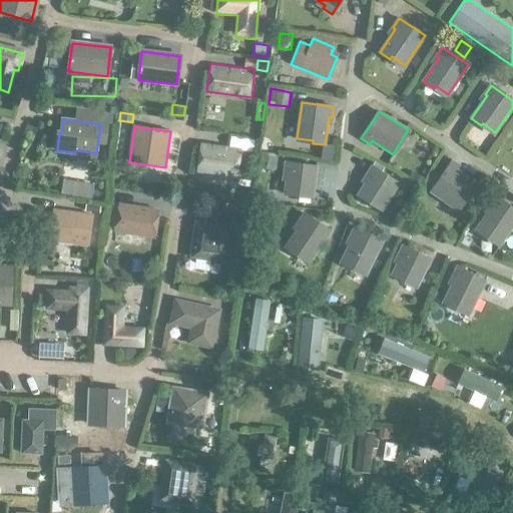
[(242,147),(201,141),(197,169),(238,175),(242,147)]
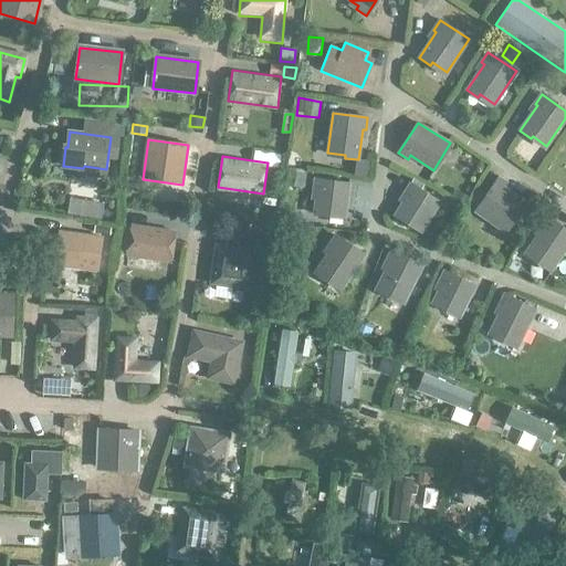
[(305,187),(307,171),(289,168),(286,185),(305,187)]
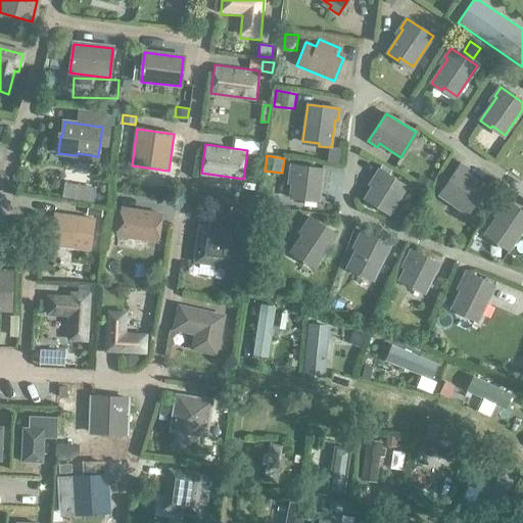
[(463,162),(440,195),(449,201),(452,197),(471,210),(486,187),(467,173),(470,168),(463,162)]
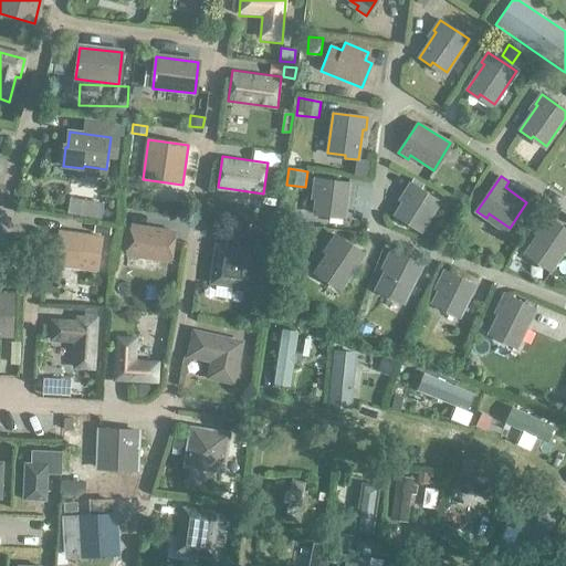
[(315,179),(314,191),(317,191),(314,215),(328,216),(328,213),(345,216),(349,184),(315,179)]
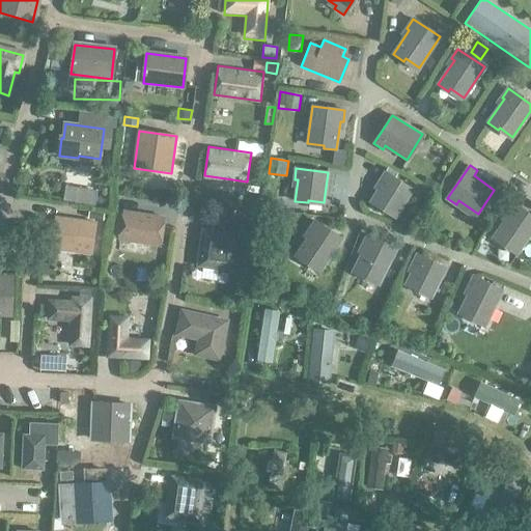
[(383,182),(371,200),(382,207),(384,204),(397,214),(413,188),(386,170),(380,179),(383,182)]
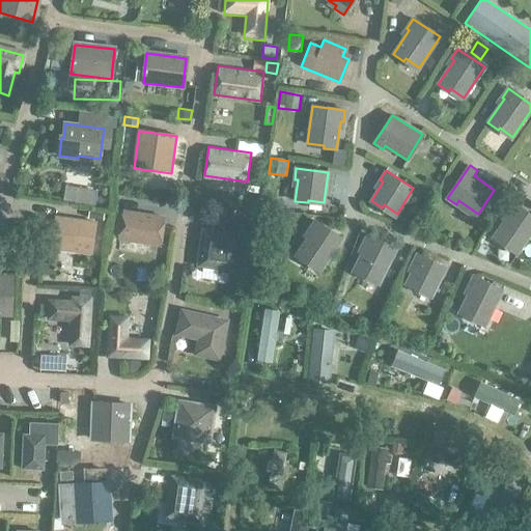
[(441,185),(430,178),(425,187),(437,193),(441,185)]
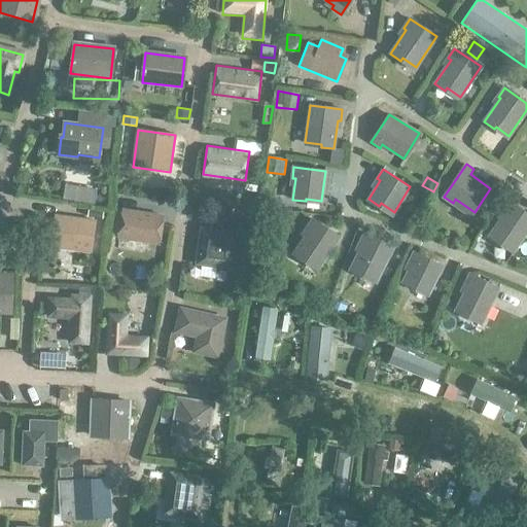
[(206,197),(249,200),(250,184),(208,181),(206,197)]
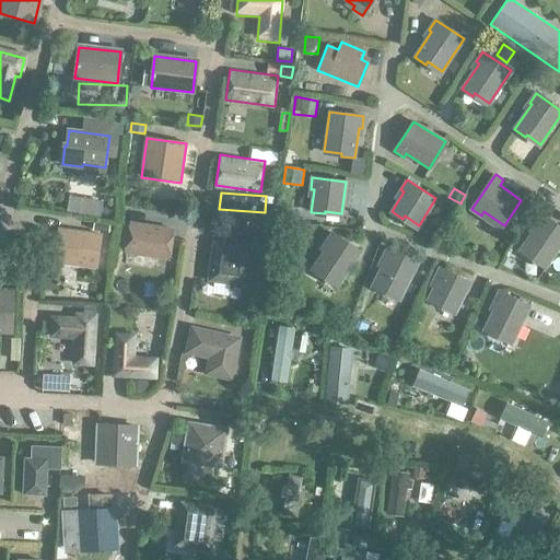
[(559,226),(544,216),(520,251),(531,258),(533,256),(547,266),(559,246),(559,226)]
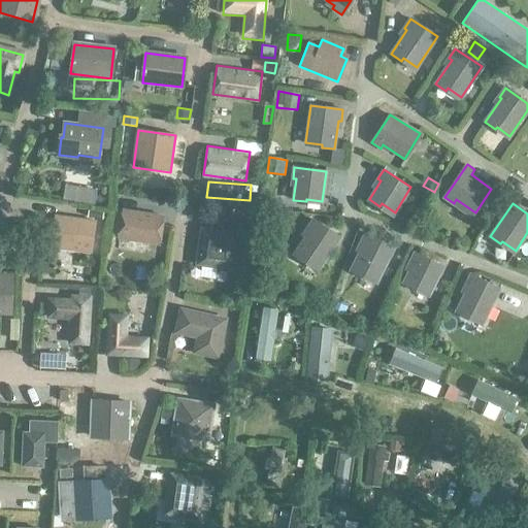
[(166,213),(123,206),(118,237),(161,244),(166,213)]
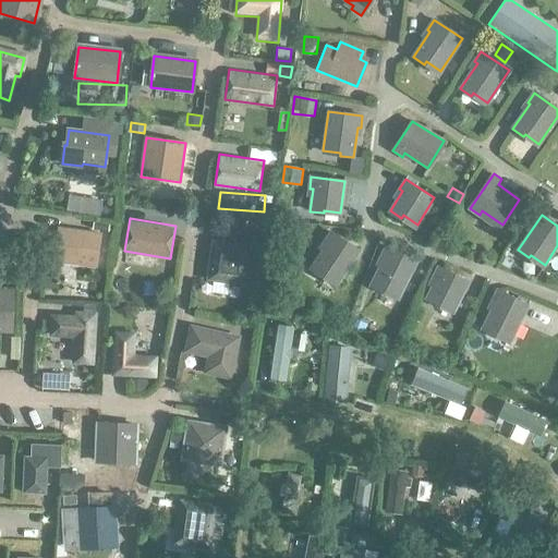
[(109,222),(89,219),(88,227),(108,230),(109,222)]
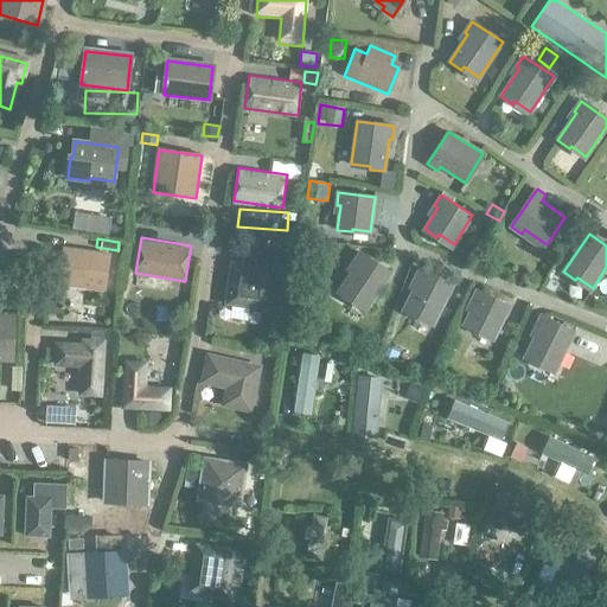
[(296,244),(280,242),(279,253),(295,255),(296,244)]
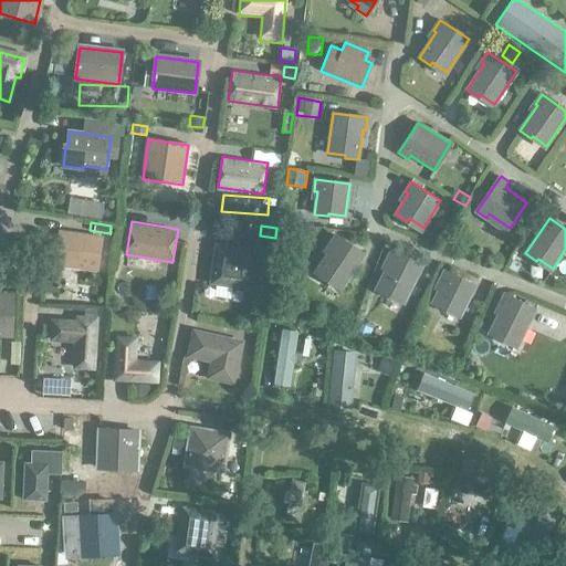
[(306,229),(292,230),(293,243),(307,242),(306,229)]
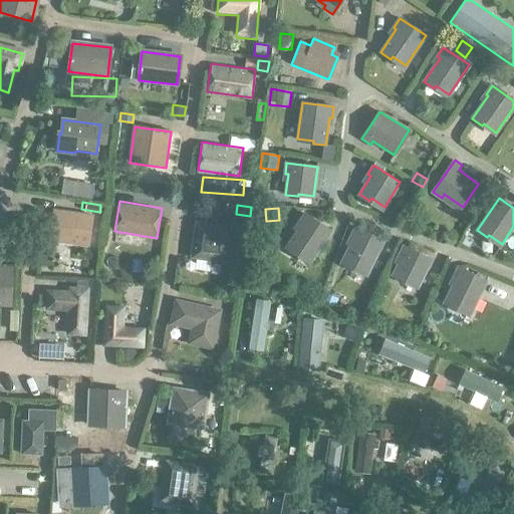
[(53,211),(49,241),(89,246),(93,217),(53,211)]
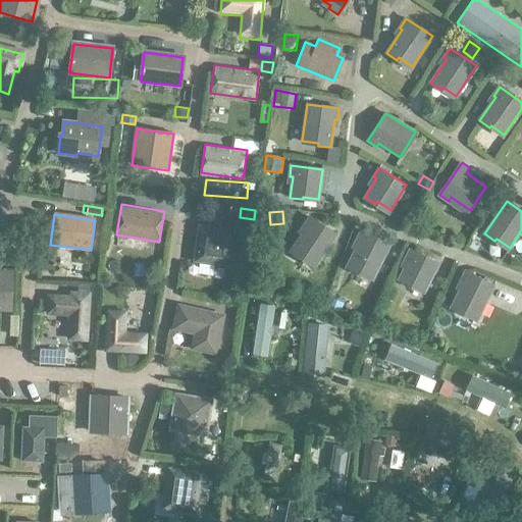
[(302,232),(291,251),(301,258),(303,256),(316,264),(335,233),(310,217),(304,226),(309,229),(305,235),(302,232)]
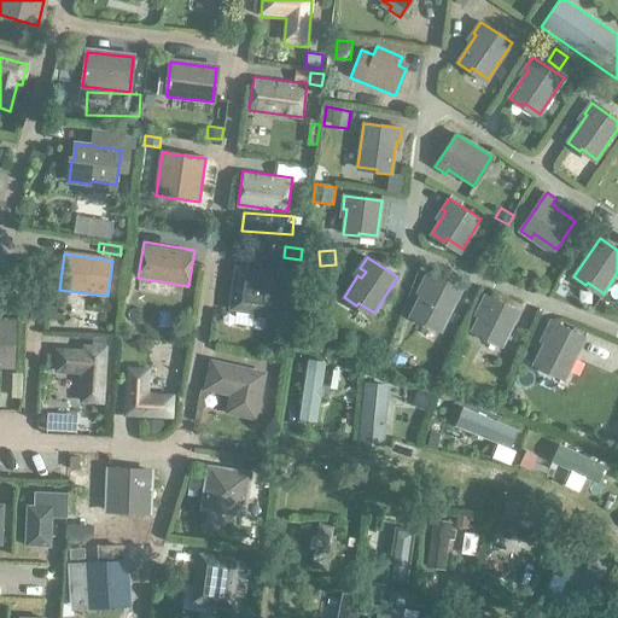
[(301,263),(287,262),(285,280),(298,281),(301,263)]
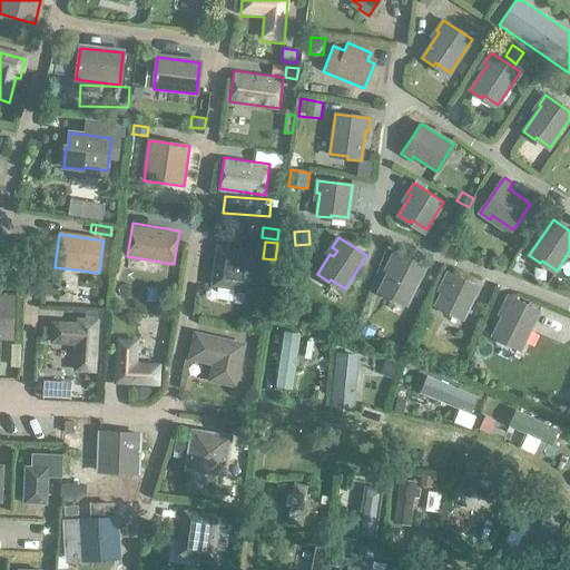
[(257,253),(252,253),(227,249),(217,247),(212,287),(252,293),(257,253)]
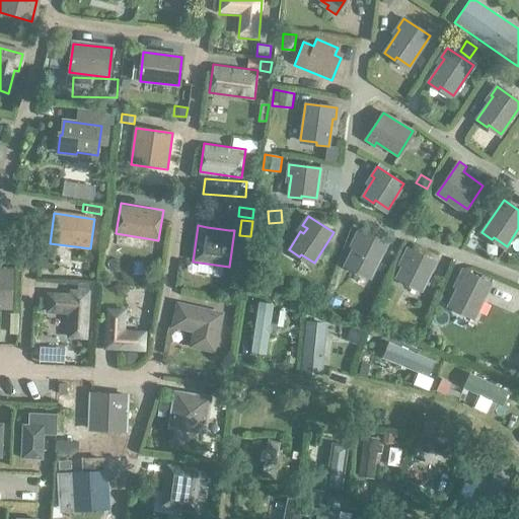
[(355,245),(345,265),(356,271),(357,268),(371,275),(387,242),(359,228),(354,238),(360,241),(357,246),(355,245)]
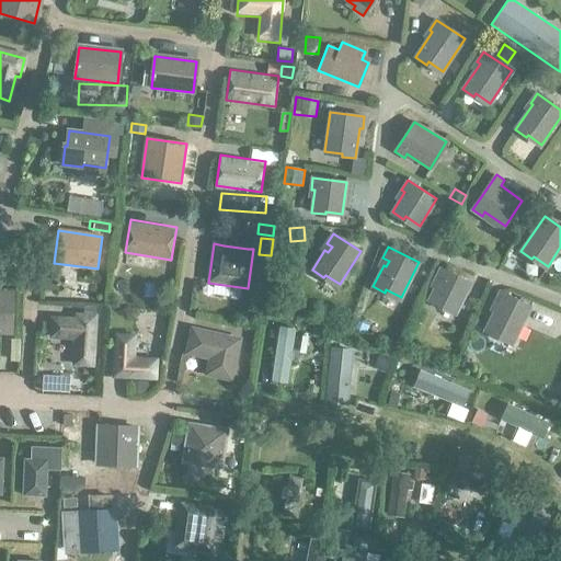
[(513,271),(516,262),(508,258),(504,266),(513,271)]
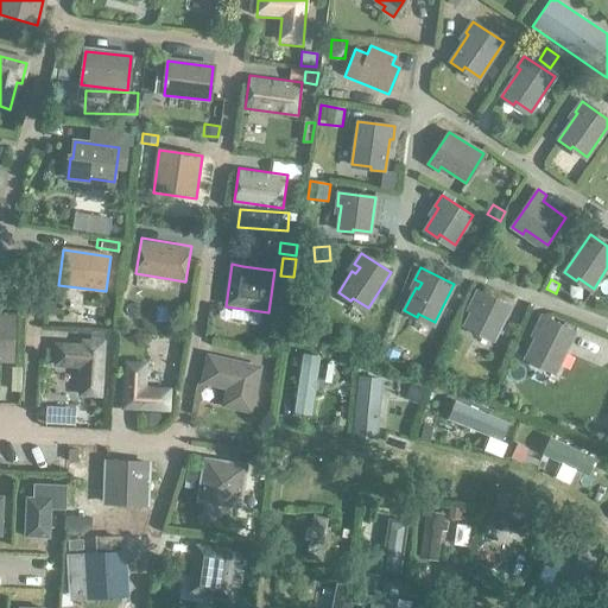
[(472,310),(464,325),(477,333),(479,329),(494,337),(510,306),(477,291),(472,301),(479,304),(475,311),(472,310)]
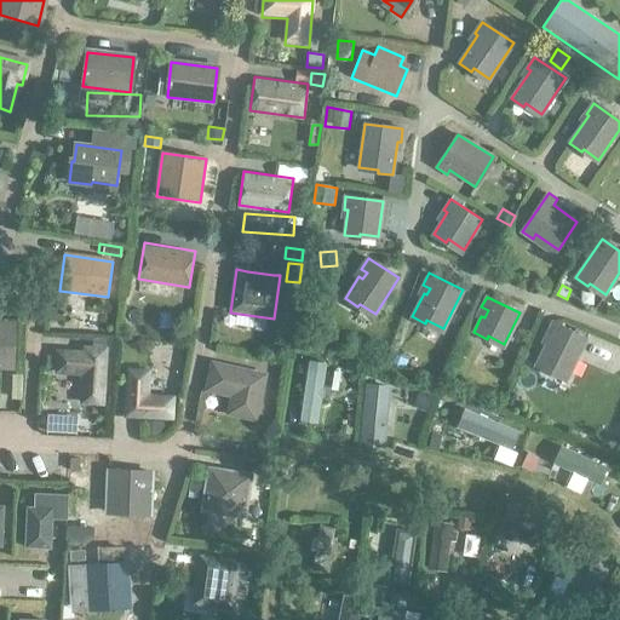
[(240,333),(265,336),(267,322),(241,320),(240,333)]
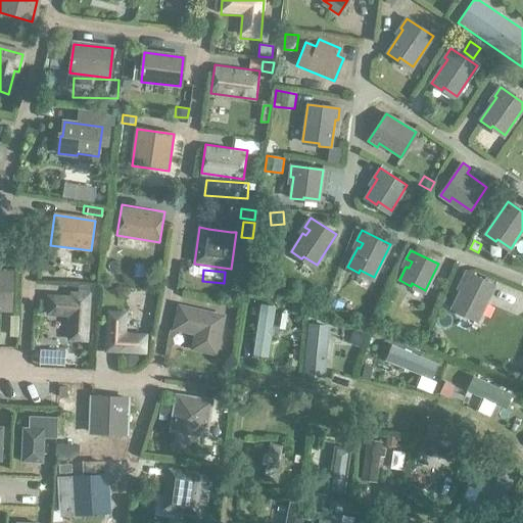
[(0,271),(0,313),(12,314),(14,272),(0,271)]
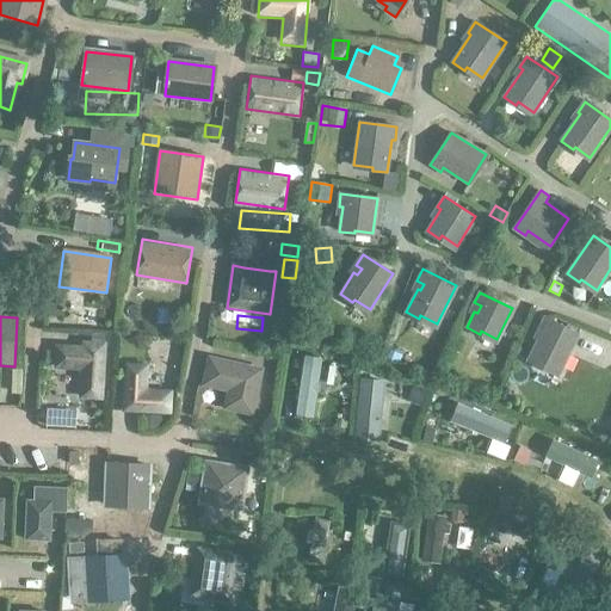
[(544,329),(530,359),(543,366),(544,363),(562,371),(580,333),(547,316),(541,328),(544,329)]
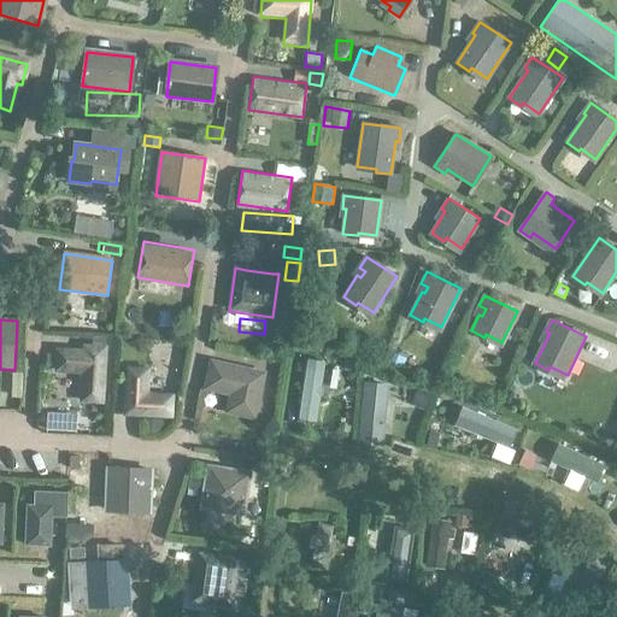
[(58,351),(57,370),(84,372),(82,401),(103,403),(105,348),(86,347),(84,352),(58,351)]
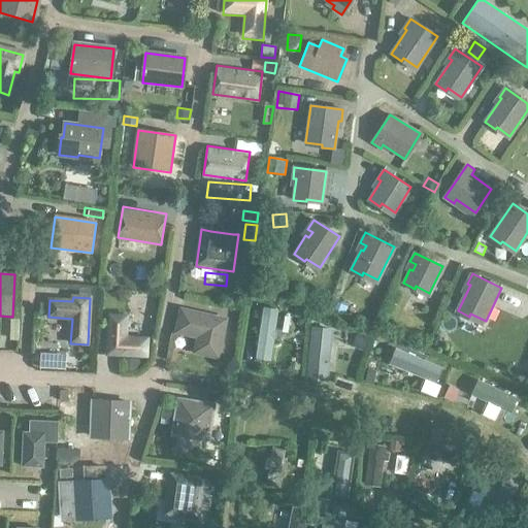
[(348,304),(335,300),(330,312),(343,317),(348,304)]
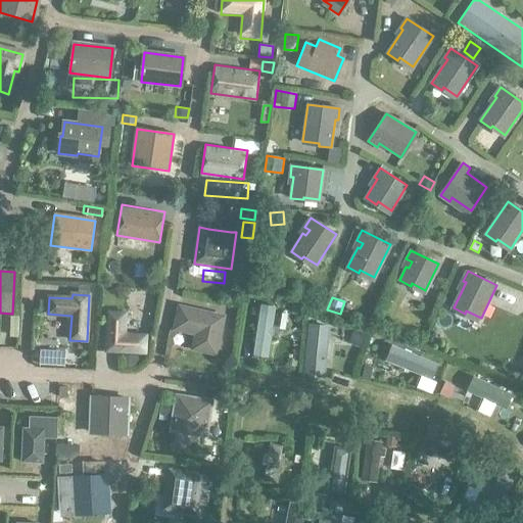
[(303,303),(293,302),(291,314),(301,316),(303,303)]
